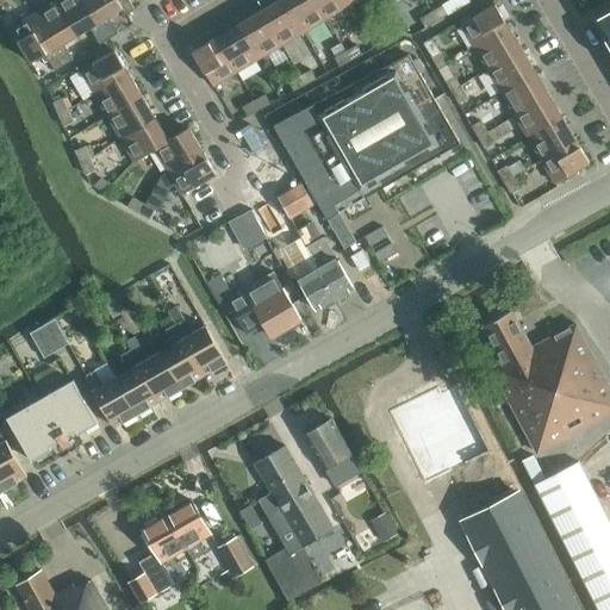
[(86,0),(58,0),(56,1),(78,36),(91,27),(100,44),(109,39),(86,0)]
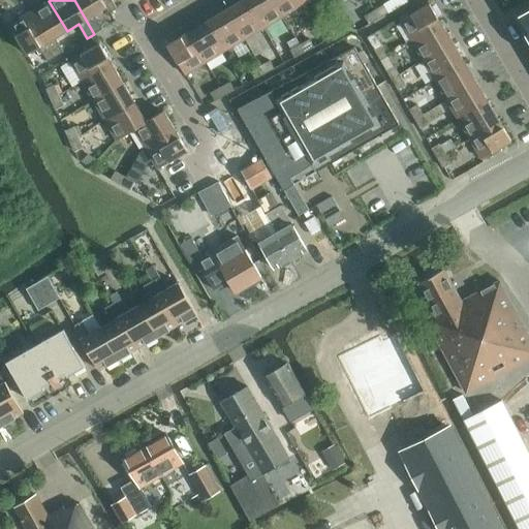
[(100,0),(74,0),(94,34),(103,29),(95,14),(105,8),(100,0)]
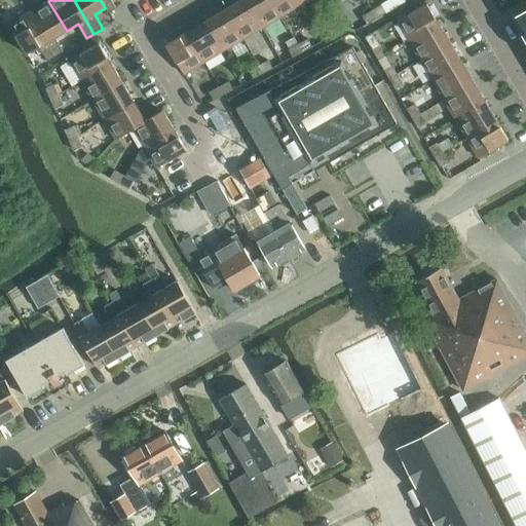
[(100,0),(105,8),(106,7),(109,12),(116,8),(111,0),(100,0)]
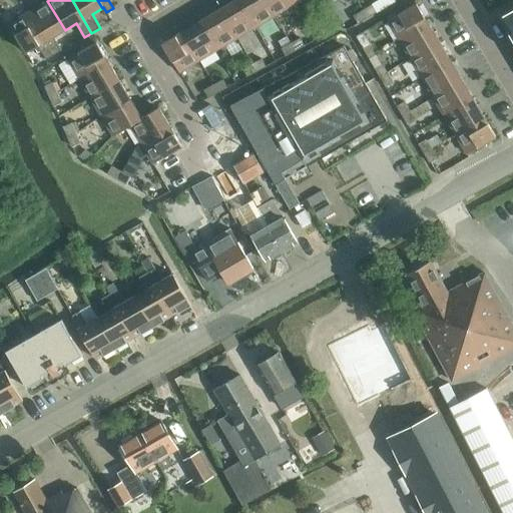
[(239,0),(235,0),(220,9),(237,38),(257,27),(239,0)]
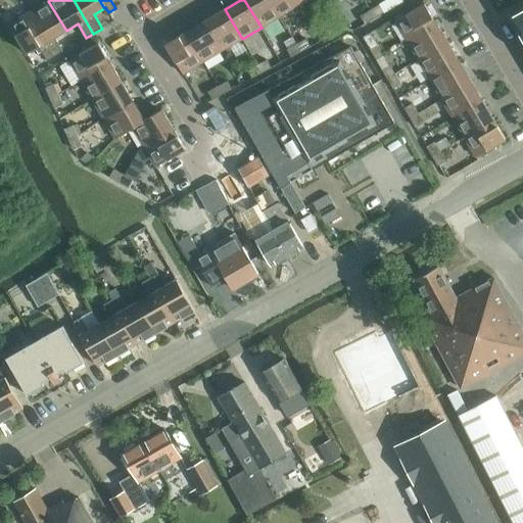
[(271,0),(244,0),(262,28),(264,26),(271,37),(285,29),(279,17),(281,16),(271,0)]
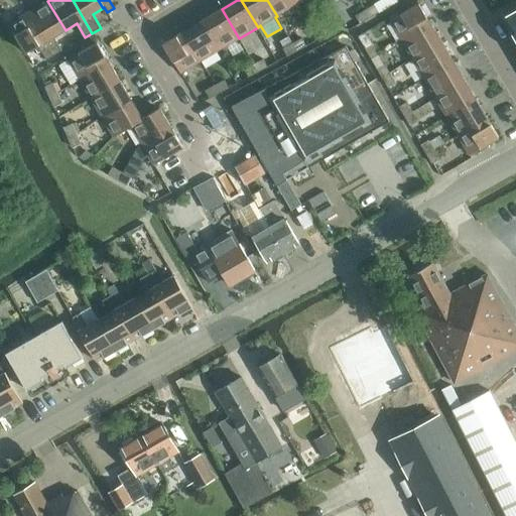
[(293,0),(267,0),(277,16),(296,4),(293,0)]
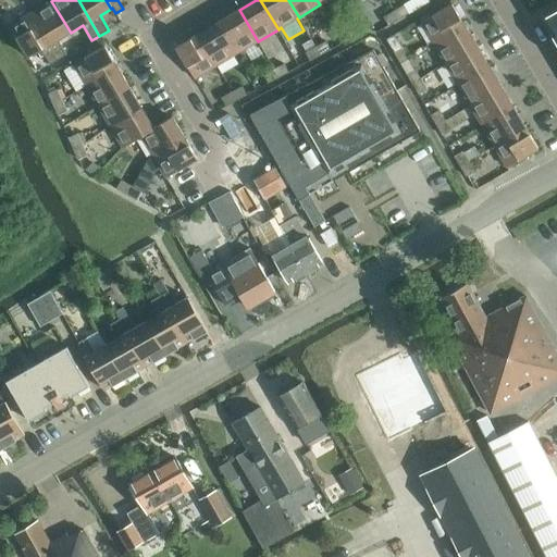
[(51,1),(32,13),(59,60),(67,54),(59,39),(71,33),(51,1)]
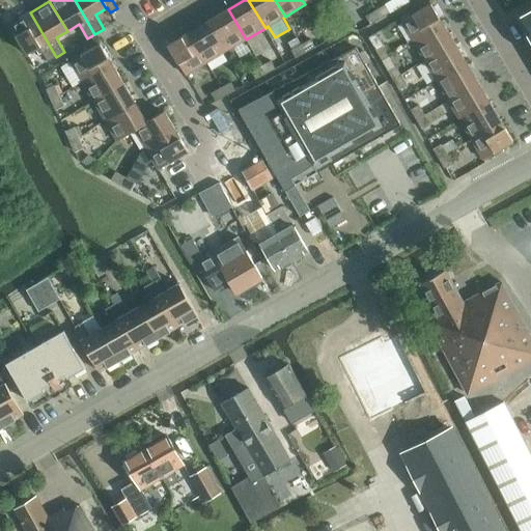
[(401,21),(414,40),(444,23),(431,3),(401,21)]
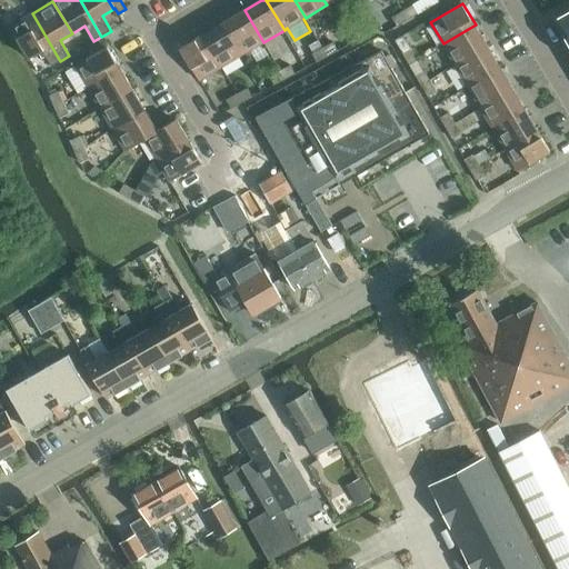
[(412,5),(402,11),(408,19),(418,13),(412,5)]
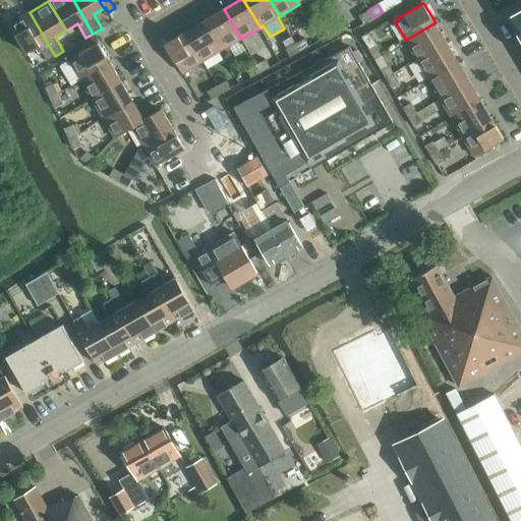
[(224,9),(205,20),(222,50),(241,39),(224,9)]
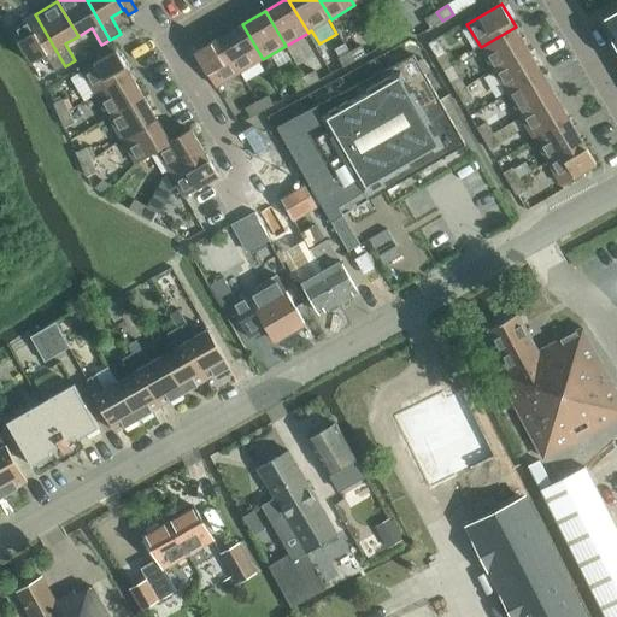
[(616,11),(604,21),(616,40),(615,41),(616,42),(616,41),(616,11)]
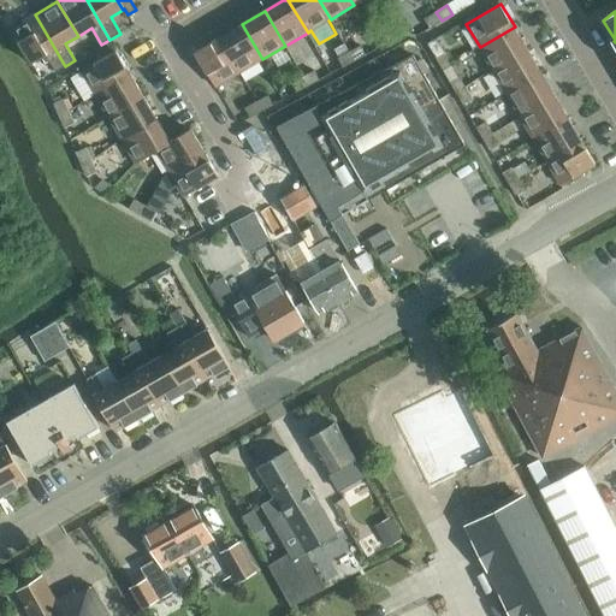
[(442,21),(436,12),(425,18),(431,28),(442,21)]
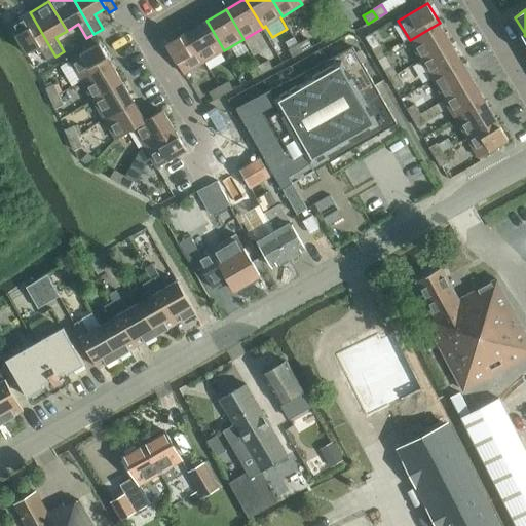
[(55,57),(30,12),(10,24),(28,53),(40,46),(48,61),(55,57)]
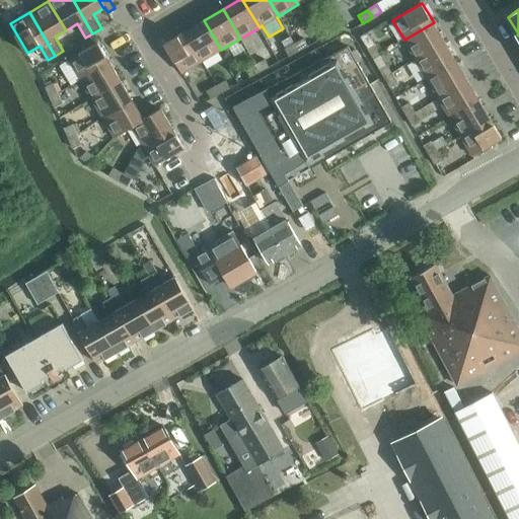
[(204,20),(184,32),(202,62),(221,50),(204,20)]
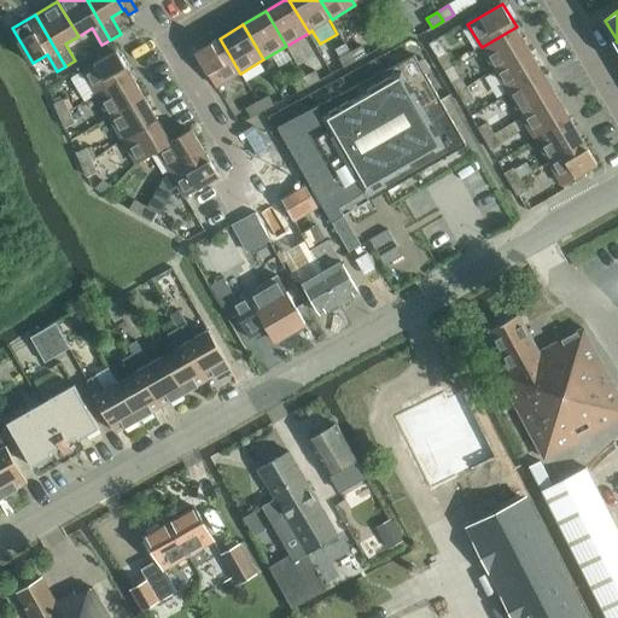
[(482,47),(495,70),(530,50),(517,27),(482,47)]
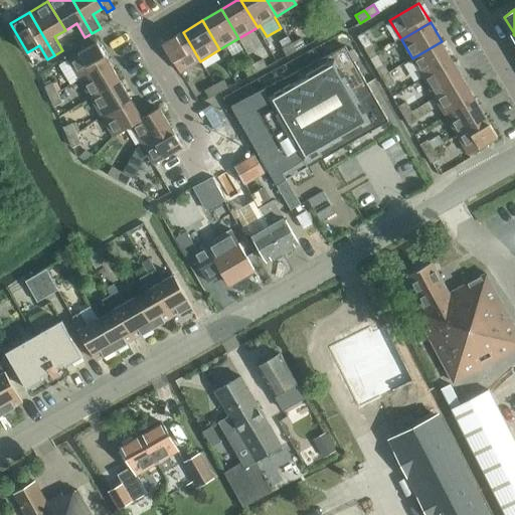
[(311,32),(316,40),(326,35),(321,27),(311,32)]
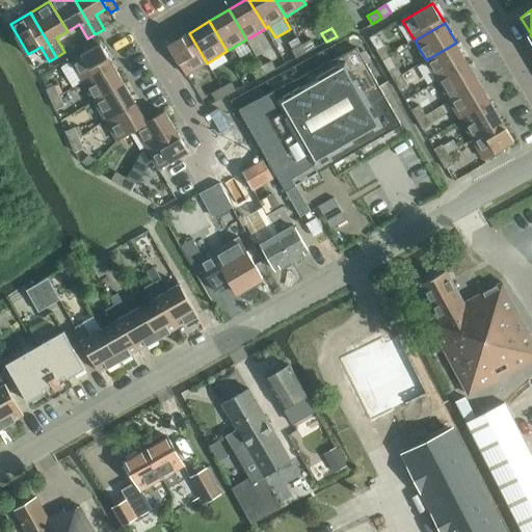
[(207,63),(189,33),(169,45),(187,75),(207,63)]
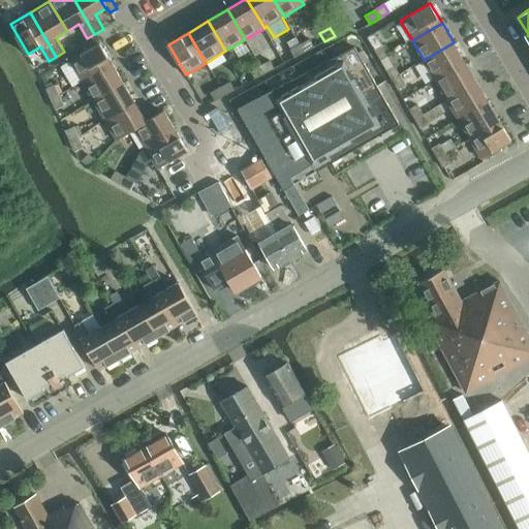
[(310,38),(300,43),(305,53),(314,47),(310,38)]
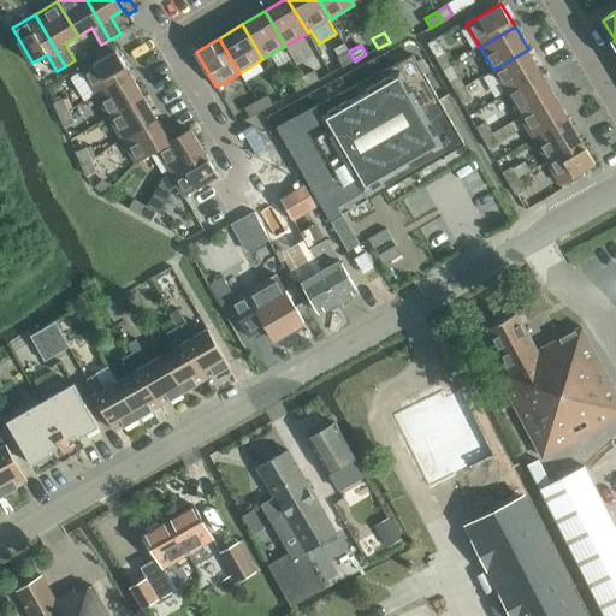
[(493,70),(507,93),(542,72),(528,49),(493,70)]
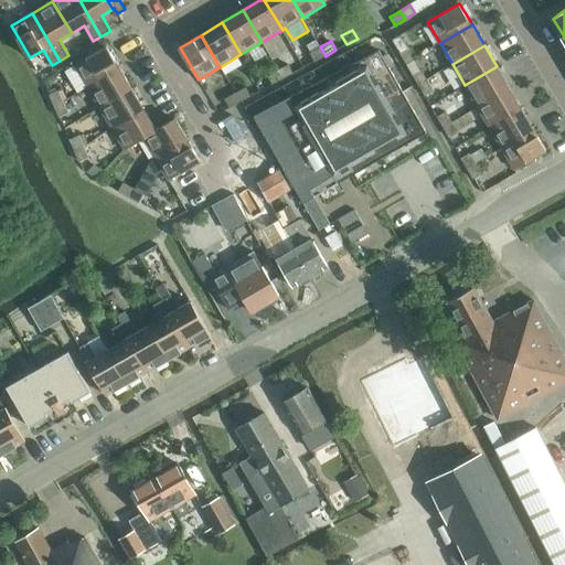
[(75,65),(88,86),(119,67),(107,46),(75,65)]
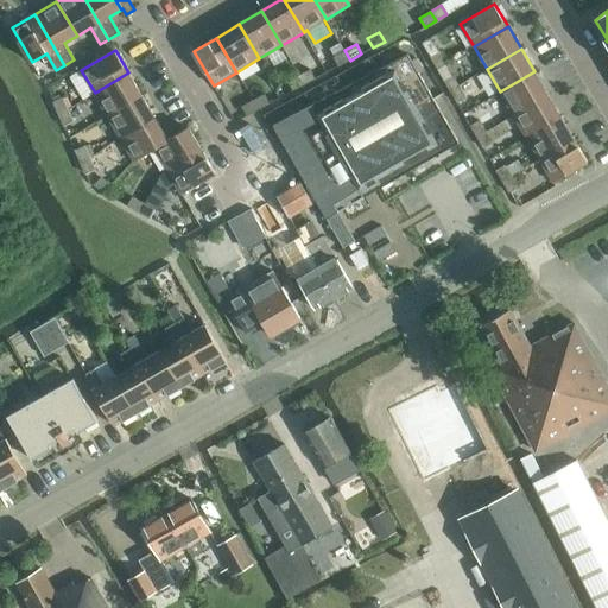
[(350,61),(344,50),(334,57),(339,67),(350,61)]
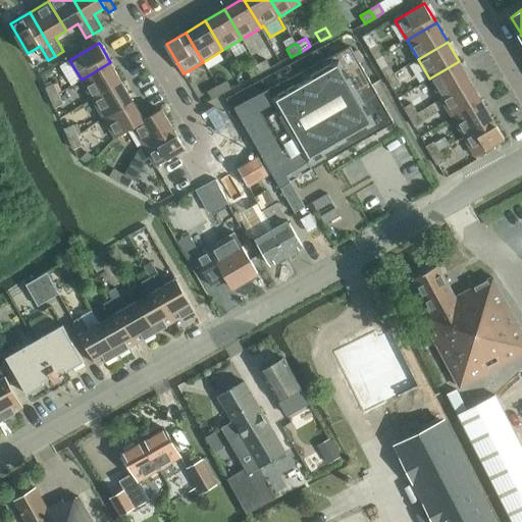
[(370,49),(376,59),(383,54),(378,45),(370,49)]
